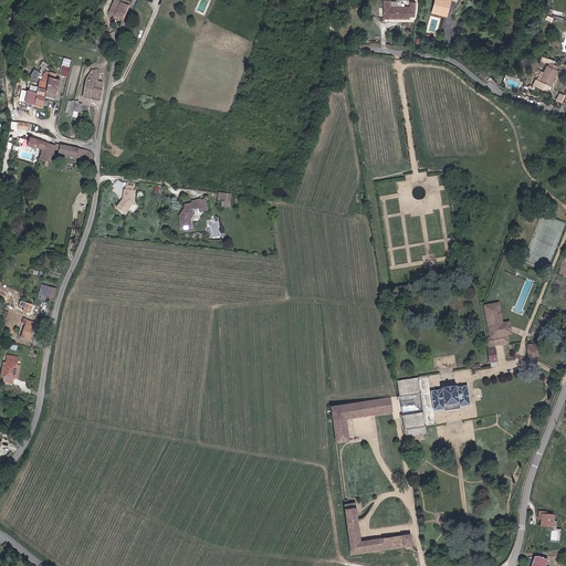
[(125,18),(129,6),(130,1),(127,0),(116,0),(117,0),(116,0),(115,0),(111,12),(116,14),(123,18),(125,18)]
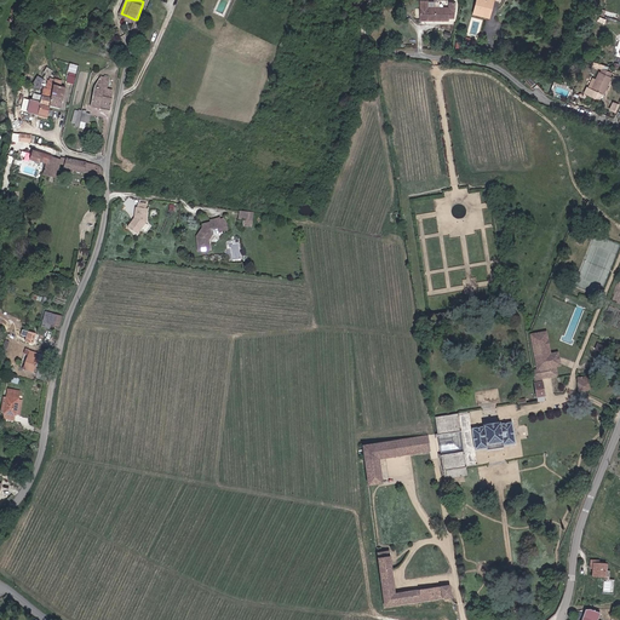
[(419,0),(414,0),(411,0),(409,22),(440,26),(441,23),(447,24),(448,9),(446,9),(445,13),(442,13),(442,11),(425,10),(425,4),(419,3),(419,0)]
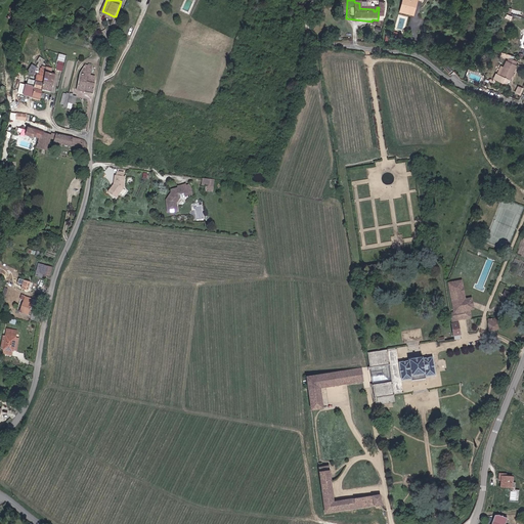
[(415,2),(408,0),(405,0),(404,4),(398,2),(397,6),(398,6),(396,13),(395,12),(394,17),(407,22),(408,16),(407,15),(409,9),(410,10),(412,5),(413,6),(415,2)]
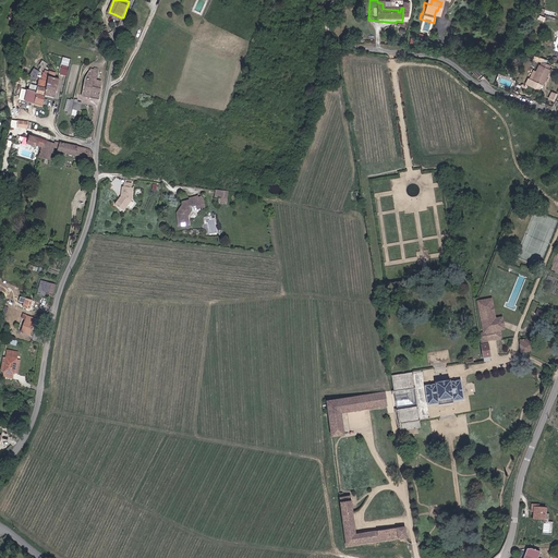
[(544,70),(536,67),(535,70),(534,69),(529,83),(523,82),(521,87),(534,93),(536,88),(537,88),(544,73),(543,73),(544,70)]
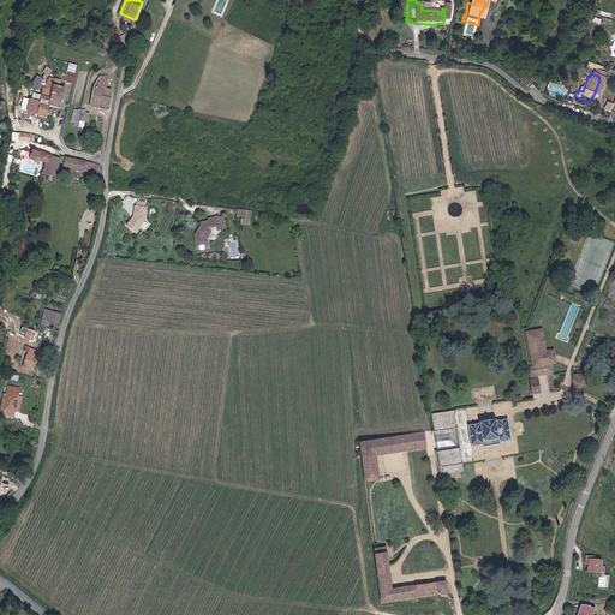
[(109,77),(101,76),(95,85),(90,106),(111,111),(113,96),(112,95),(114,88),(108,87),(109,77)]
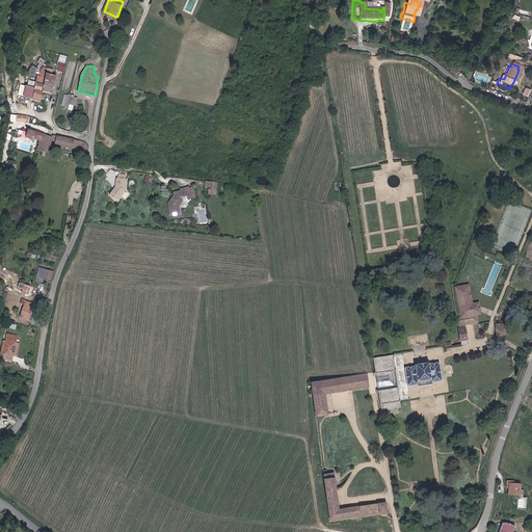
[(31,88),(28,98),(43,101),(45,90),(47,83),(45,83),(48,70),(43,69),(42,75),(40,75),(36,89),(31,88)]
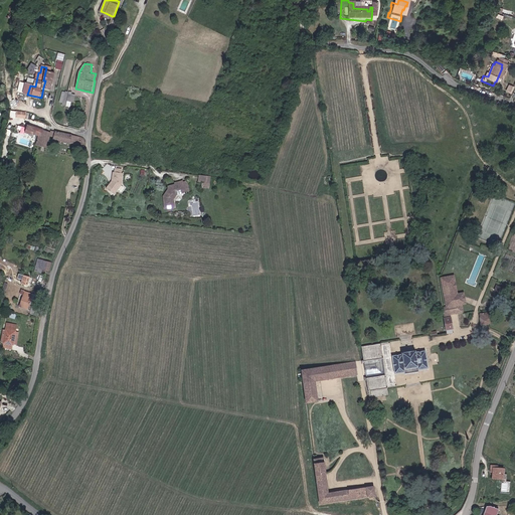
[(56,73),(52,72),(53,67),(47,66),(46,67),(43,80),(45,80),(43,88),(53,90),(56,73)]
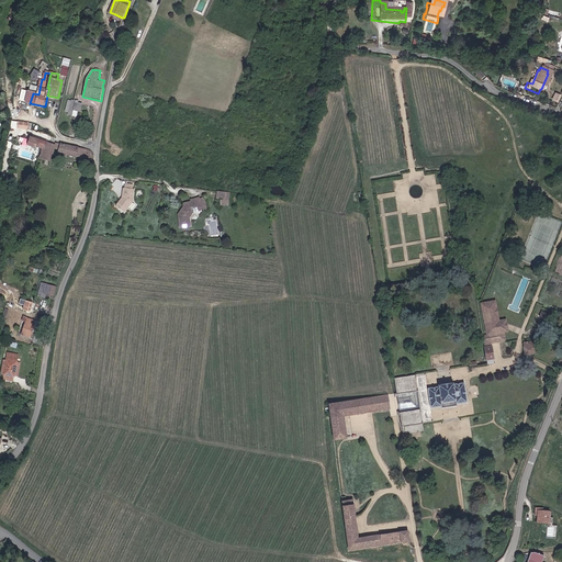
[(11,120),(11,127),(29,130),(29,122),(11,120)]
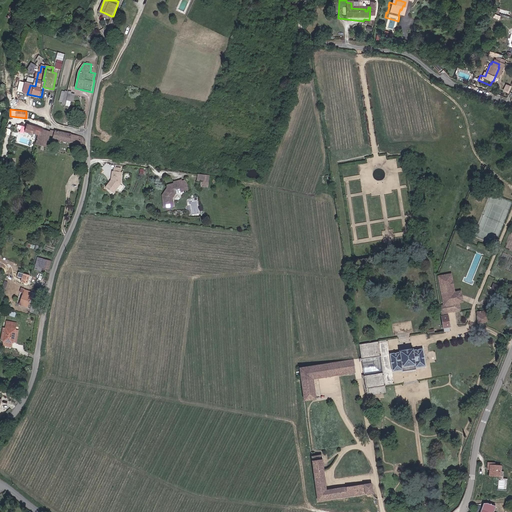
[(43,137),(45,129),(30,124),(27,132),(33,134),(34,133),(41,135),(40,137),(43,137)]
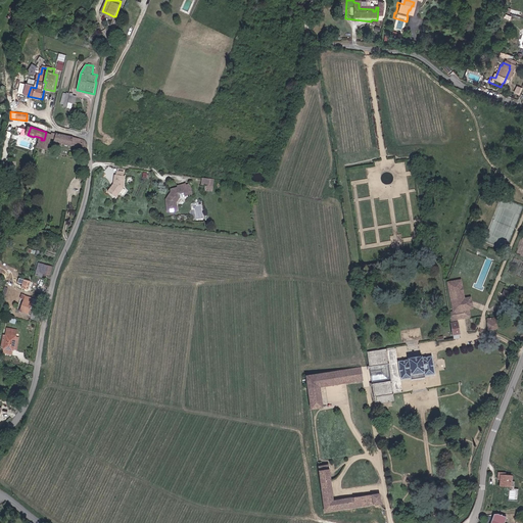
[(10,129),(7,138),(12,140),(15,130),(10,129)]
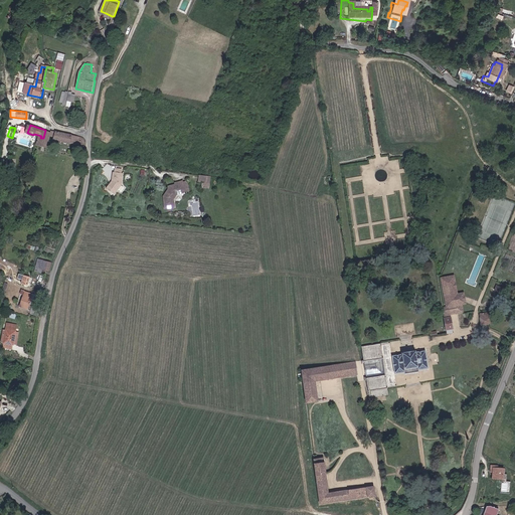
[(40,138),(38,146),(51,149),(53,140),(54,140),(56,133),(45,130),(43,138),(40,138)]
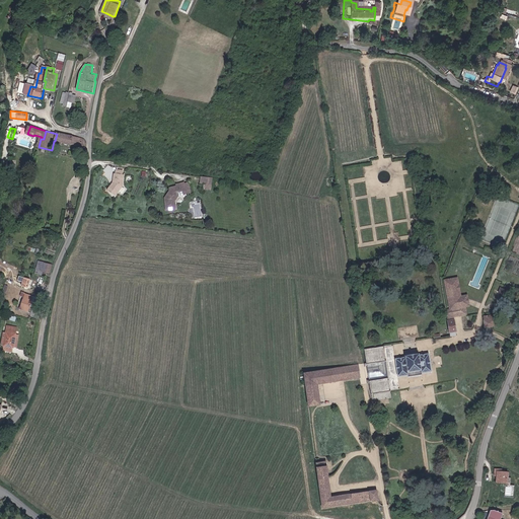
[(72,145),(87,148),(87,142),(87,141),(86,140),(85,139),(57,134),(55,141),(72,145)]
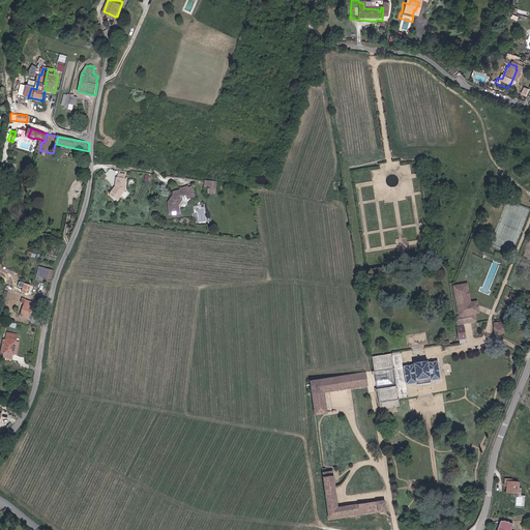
[(127,178),(118,177),(116,186),(111,194),(118,200),(126,189),(127,178)]
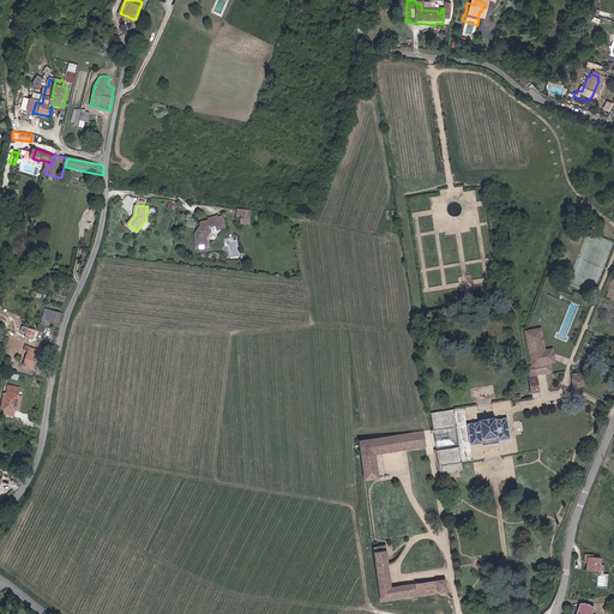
[(236,216),(241,216),(241,224),(251,224),(252,210),(238,208),(236,216)]
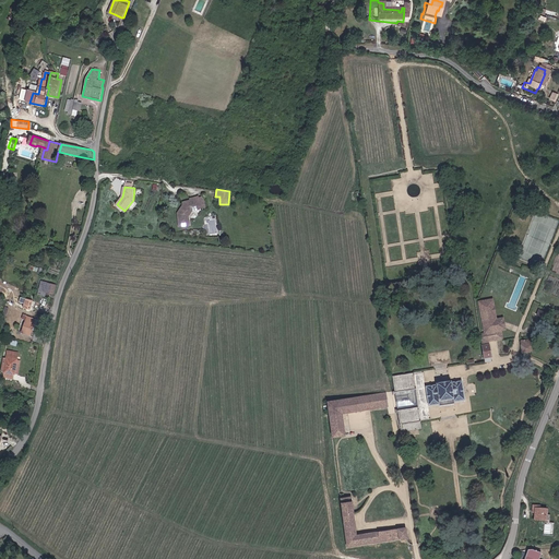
[(183,202),(183,204),(177,213),(179,226),(189,225),(189,216),(192,211),(202,207),(199,198),(198,195),(190,199),(190,200),(183,202)]
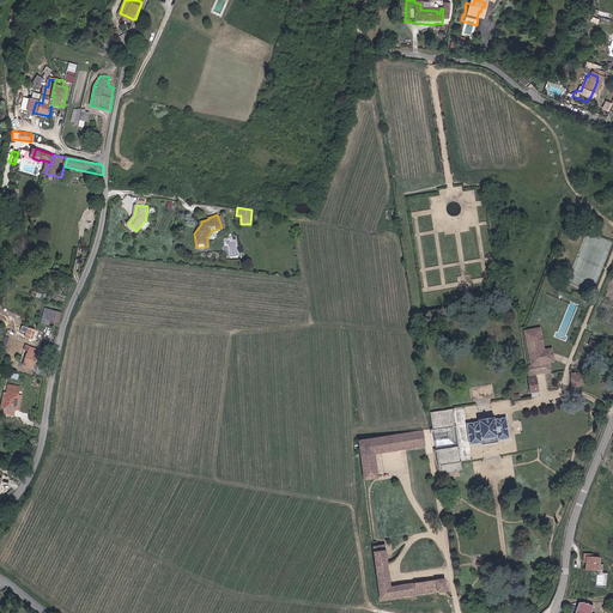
[(60,323),(62,313),(47,308),(43,317),(52,320),(60,323)]
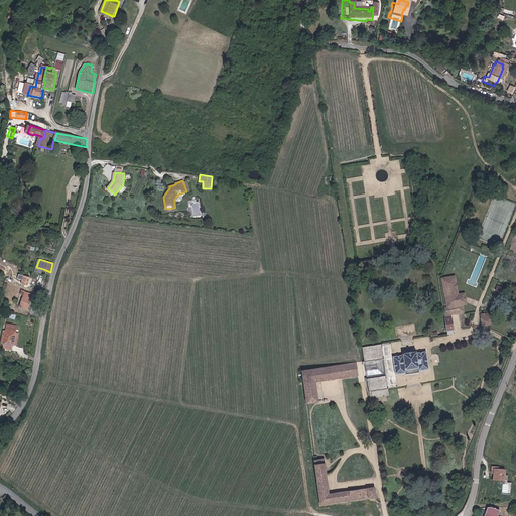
[(22,284),(28,286),(31,277),(25,275),(22,284)]
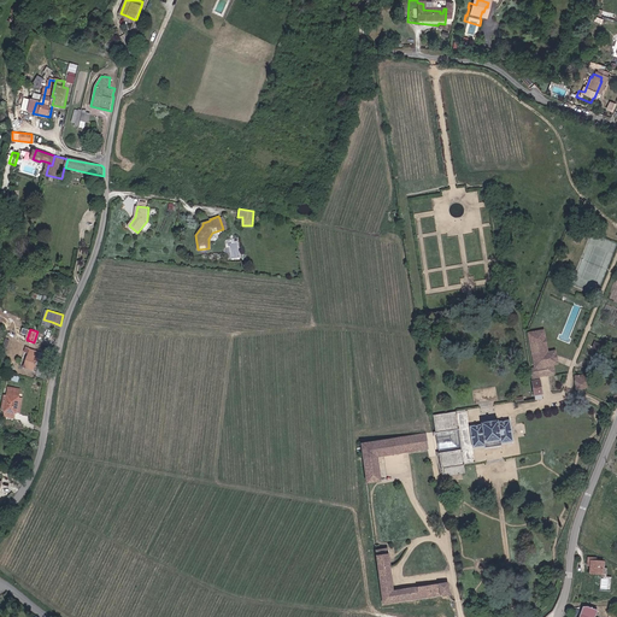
[(36,363),(40,352),(29,350),(29,348),(25,347),(24,352),(29,353),(24,366),(35,370),(36,363)]
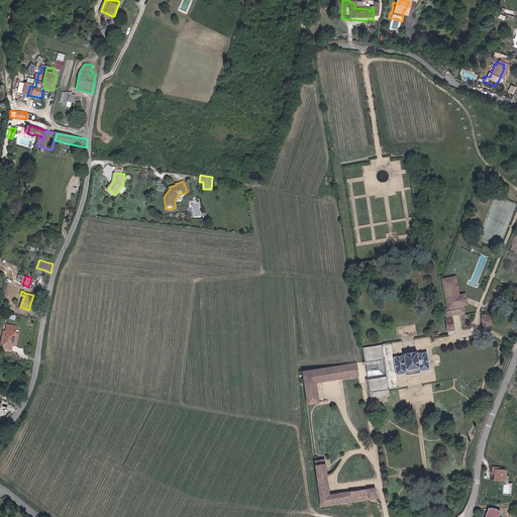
[(442,297),(445,311),(462,308),(470,307),(469,302),(463,302),(461,294),(442,297)]
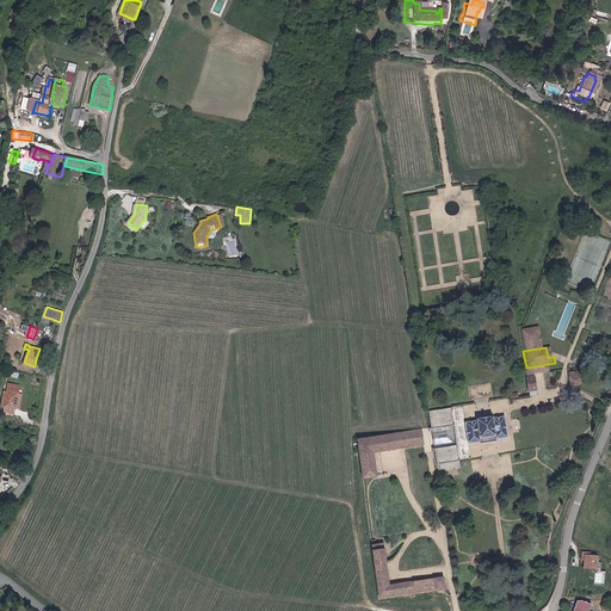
[(548,370),(547,364),(526,368),(530,390),(537,389),(535,372),(548,370)]
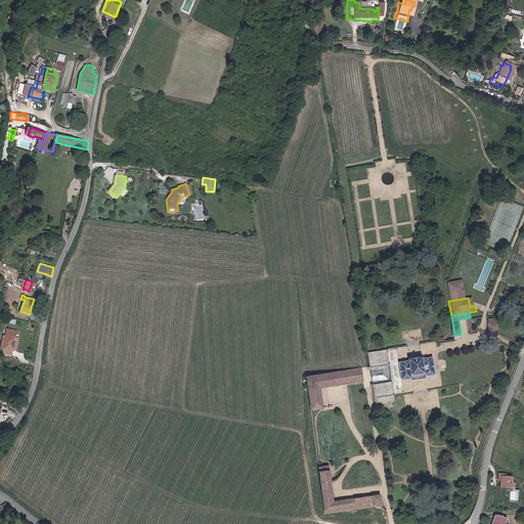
[(499,329),(498,320),(488,321),(490,330),(499,329)]
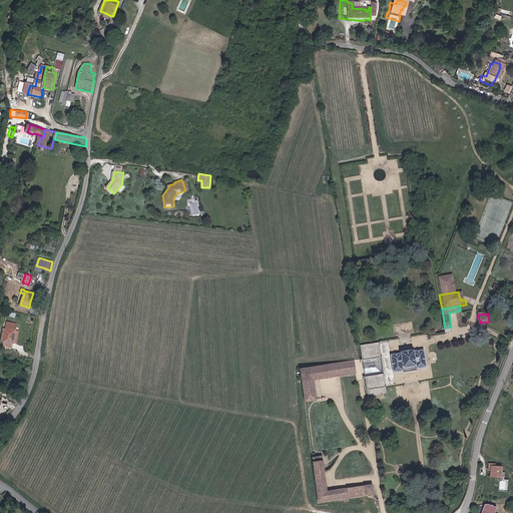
[(14,346),(17,328),(7,327),(4,345),(14,346)]
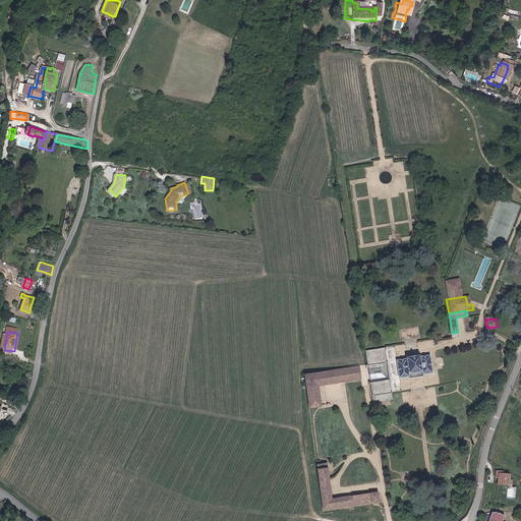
[(386,347),(366,350),(368,365),(389,362),(386,347)]
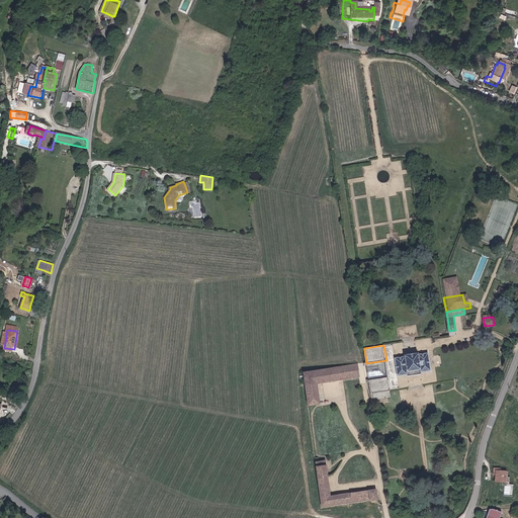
[(405,355),(394,357),(397,373),(398,376),(399,377),(405,376),(406,376),(406,375),(406,374),(407,374),(406,372),(407,372),(406,368),(420,366),(421,370),(421,372),(423,374),(430,373),(430,372),(430,369),(431,369),(428,352),(418,353),(418,351),(404,353),(405,355)]
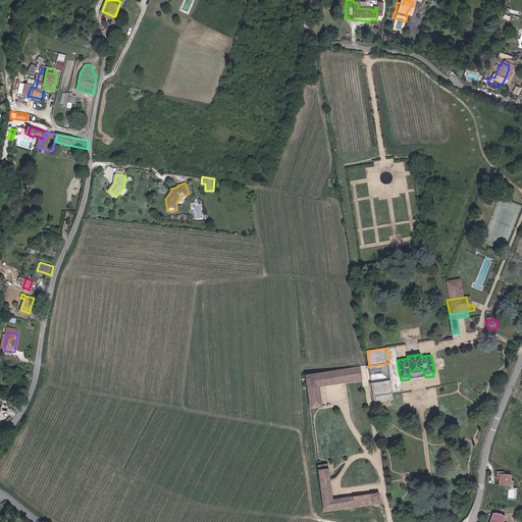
[(364,379),(362,367),(316,374),(318,386),(364,379)]
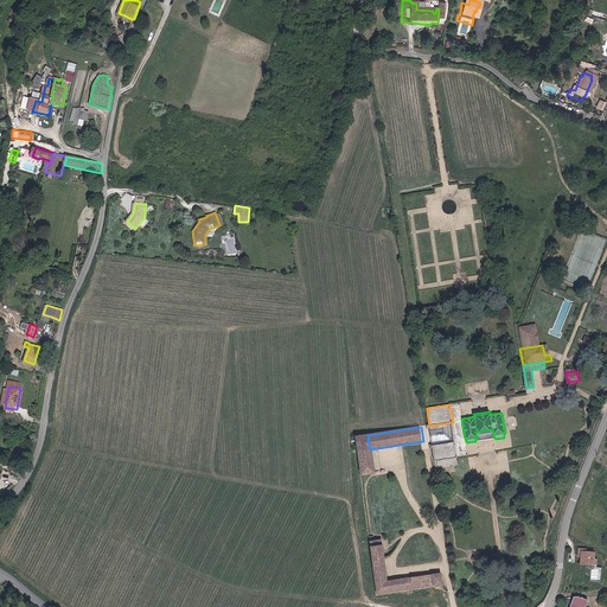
[(433,446),(436,468),(459,465),(455,442),(433,446)]
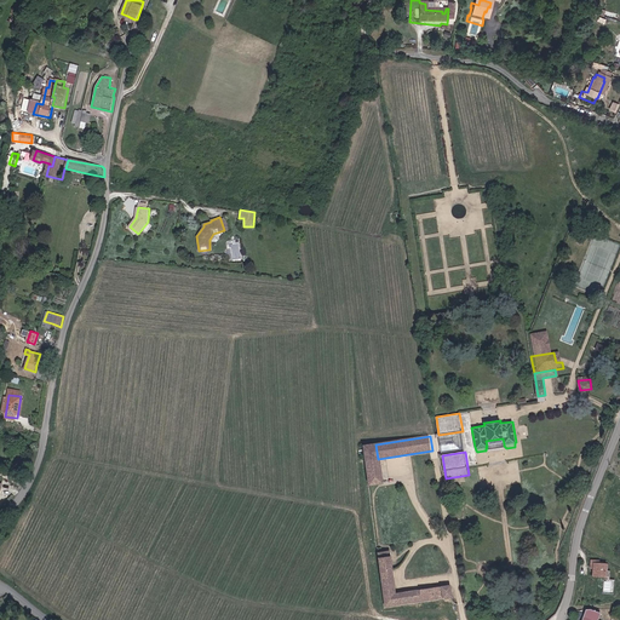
[(377,552),(385,607),(452,597),(449,585),(396,593),(390,550),(377,552)]
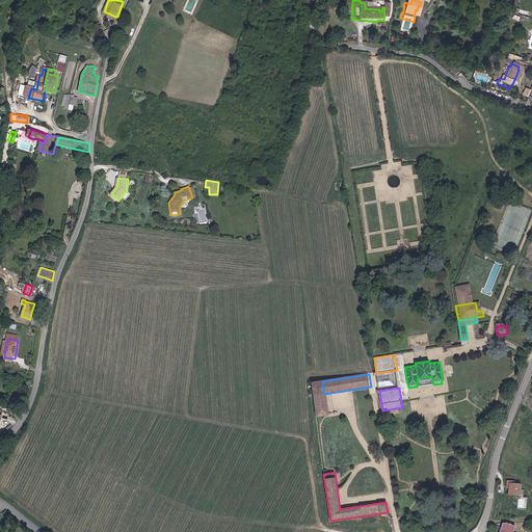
[(514,482),(514,480),(507,479),(506,487),(508,487),(508,495),(521,495),(522,482),(514,482)]
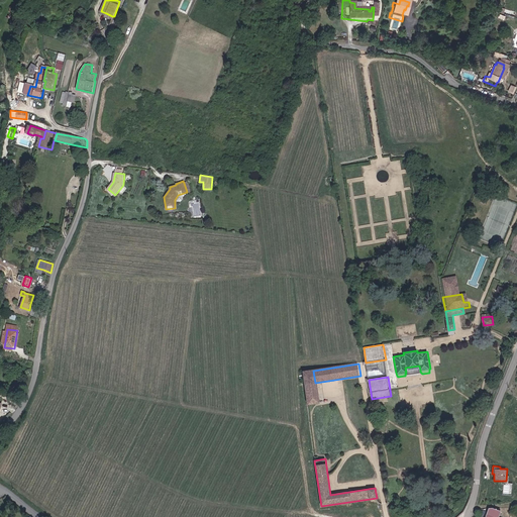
[(497,516),(500,510),(491,507),(488,508),(485,514),(494,516),(497,516)]
